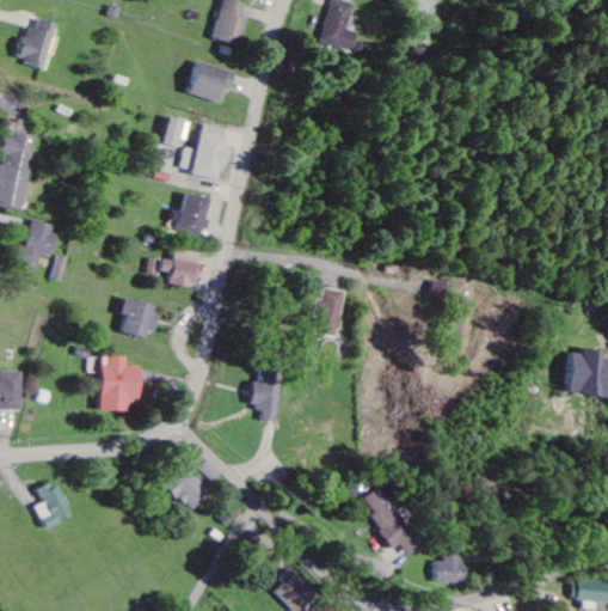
[(234,46),(246,6),(227,0),(222,0),(210,38),(234,46)]
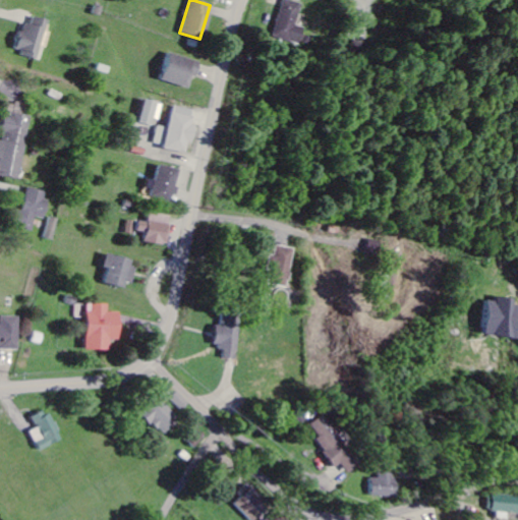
[(303,26),(295,24),(301,4),(287,0),(280,0),(270,37),(297,45),(303,26)]
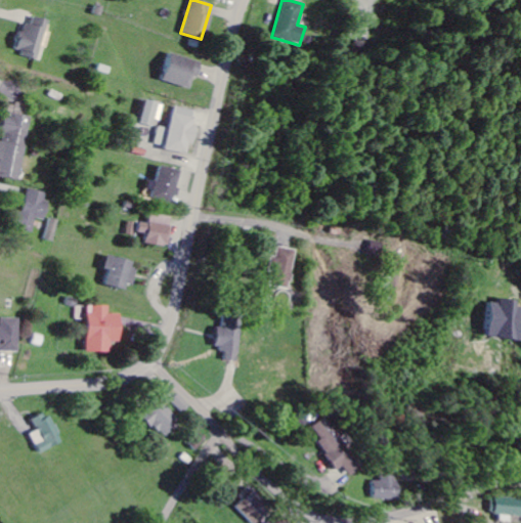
[(41,57),(50,18),(29,13),(19,51),(41,57)]
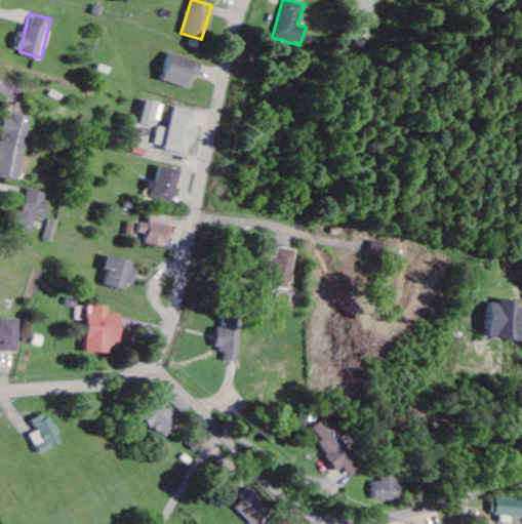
[(161,81),(193,87),(199,59),(167,52),(161,81)]
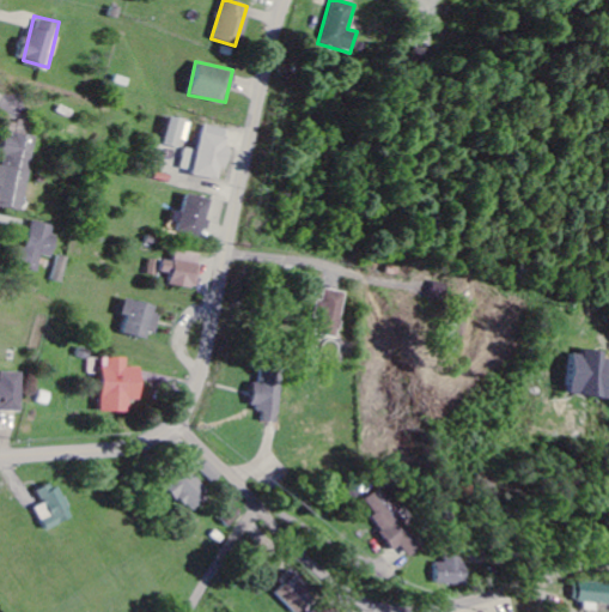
[(188,121),(169,116),(162,143),(181,149),(188,121)]
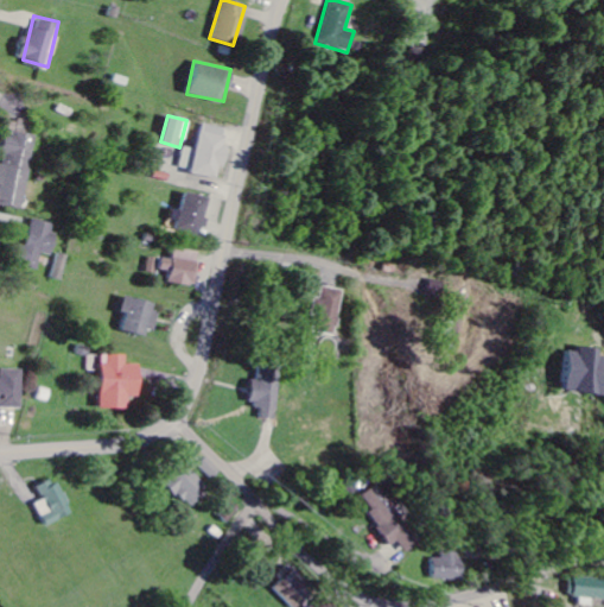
[(0,204),(24,208),(35,134),(27,133),(30,121),(7,118),(0,166),(0,204)]
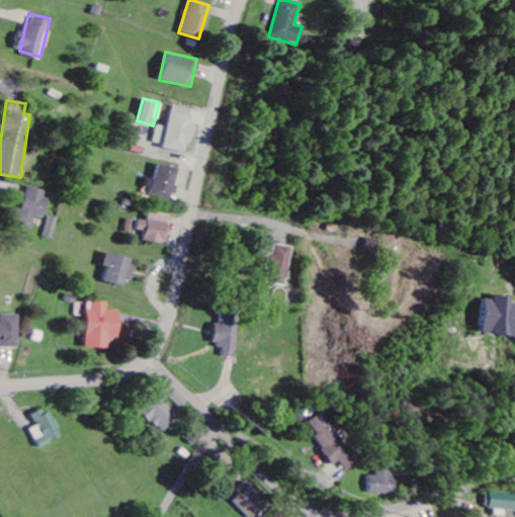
[(155,124),(152,145),(184,150),(185,141),(191,142),(193,123),(189,122),(191,107),(170,104),(167,126),(155,124)]
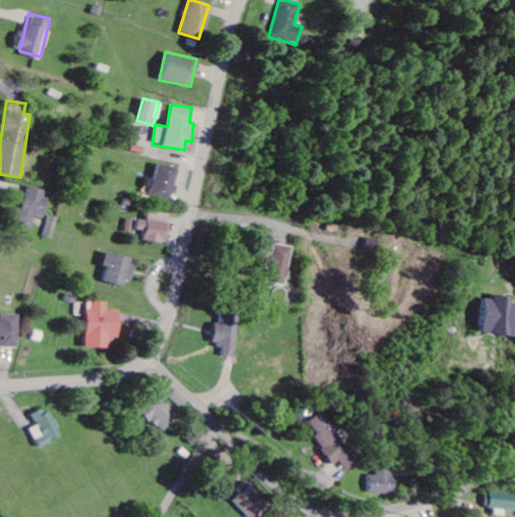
[(179,168),(158,162),(148,194),(170,200),(179,168)]
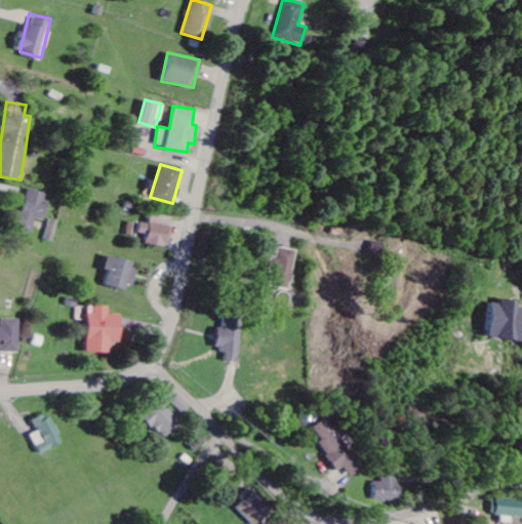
[(36,217),(44,218),(50,193),(29,188),(23,211),(12,209),(9,223),(33,229),(36,217)]
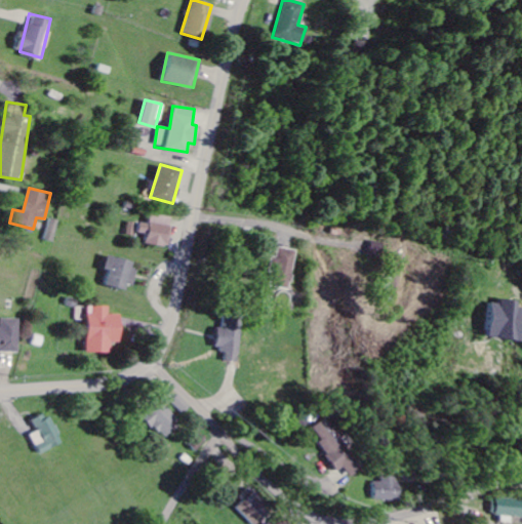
[(138,222),(136,232),(146,233),(145,242),(165,246),(170,216),(150,212),(148,223),(138,222)]
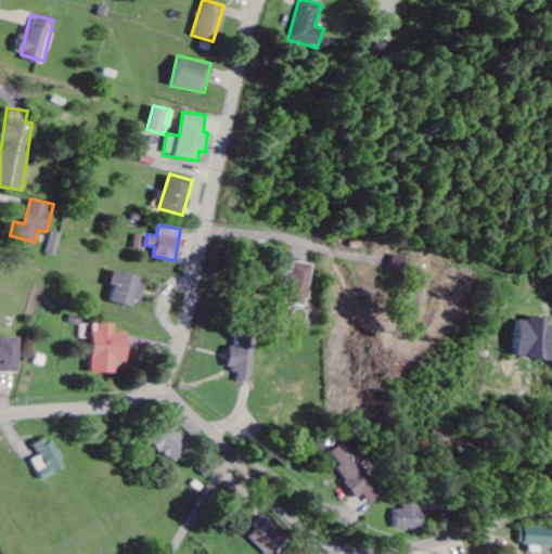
[(47,252),(56,255),(63,233),(54,230),(47,252)]
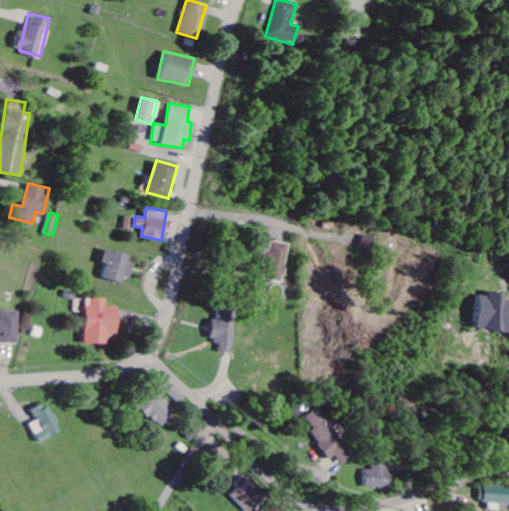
[(288,244),(268,239),(259,277),(278,282),(288,244)]
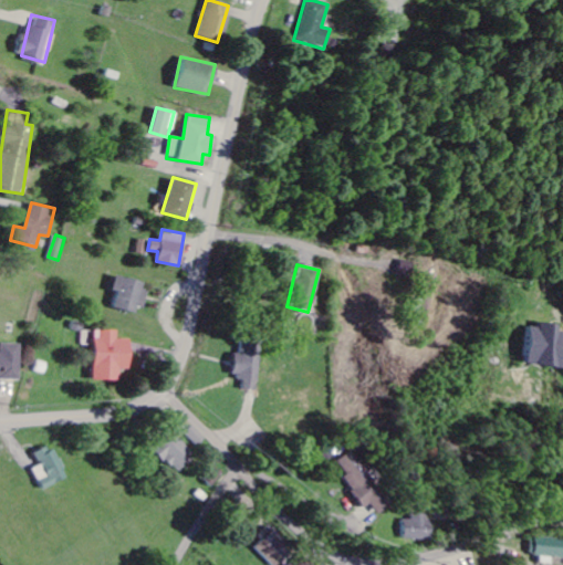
[(114,305),(142,311),(147,281),(115,275),(112,290),(116,291),(114,305)]
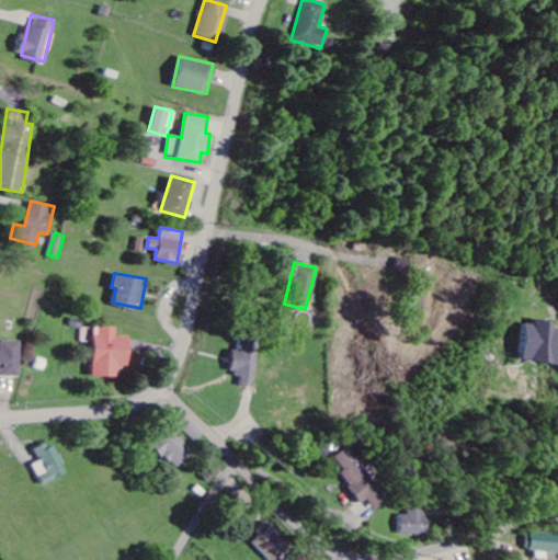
[(557,363),(557,328),(554,328),(555,320),(534,318),(533,324),(523,323),(519,360),(557,363)]
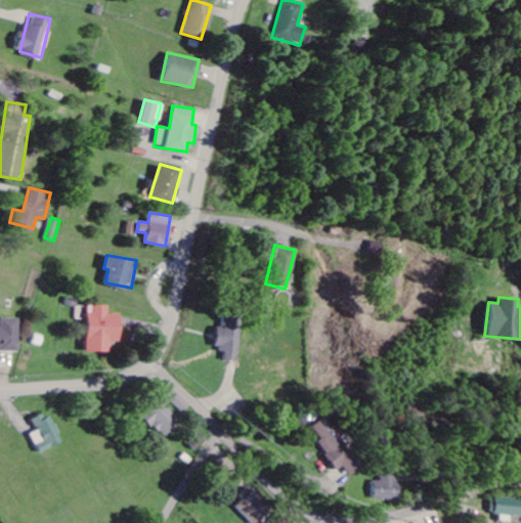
[(109,305),(87,304),(86,351),(111,352),(111,341),(121,341),(121,313),(109,313),(109,305)]
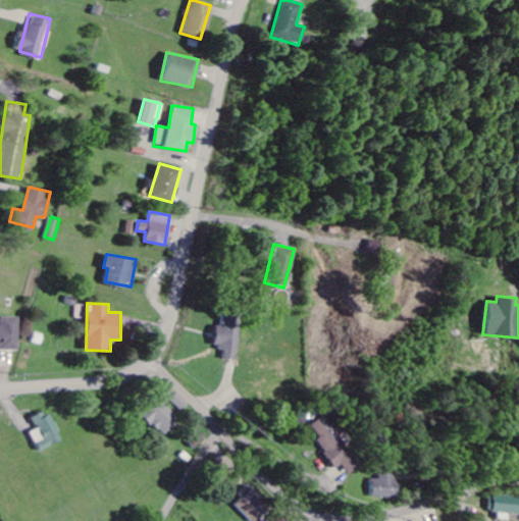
[(215,323),(214,350),(223,350),(222,358),(238,359),(239,313),(220,313),(220,324),(215,323)]
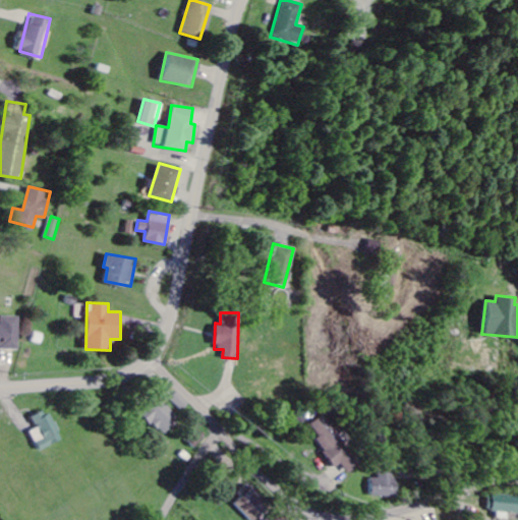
[(0,346),(18,347),(19,315),(0,315),(0,324),(0,346)]
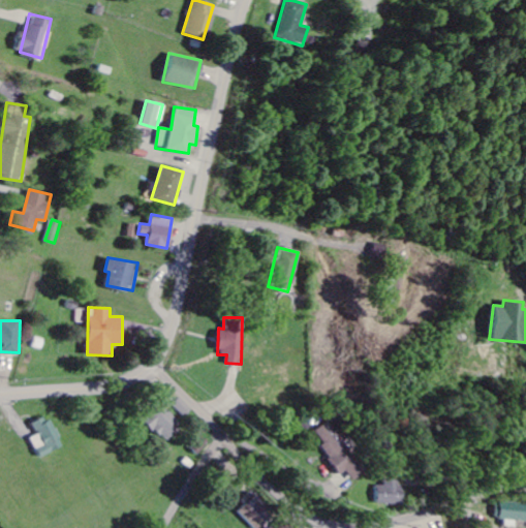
[(173,404),(184,415),(191,408),(179,397),(173,404)]
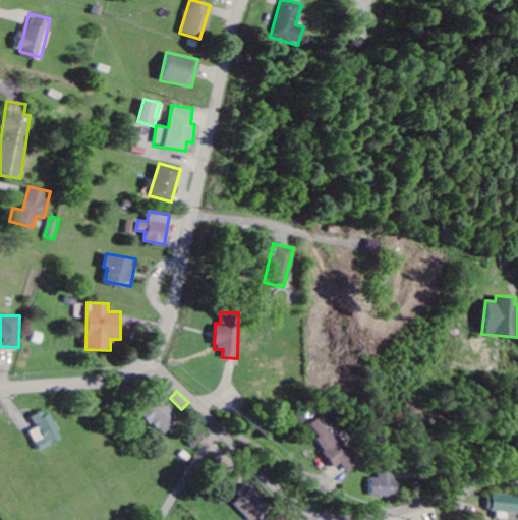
[(141,411),(159,434),(177,419),(160,397),(141,411)]
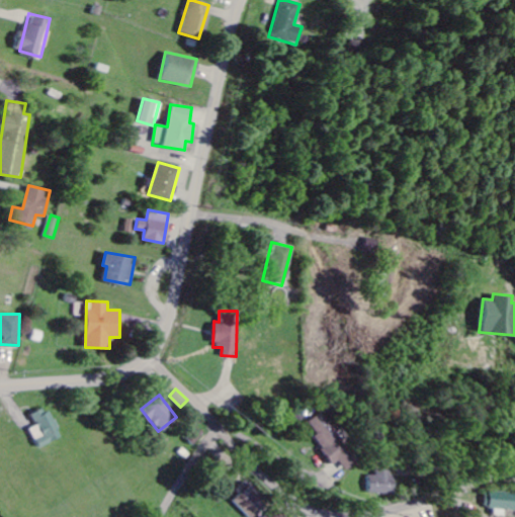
[(37,446),(61,437),(48,406),(31,413),(35,425),(29,428),(37,446)]
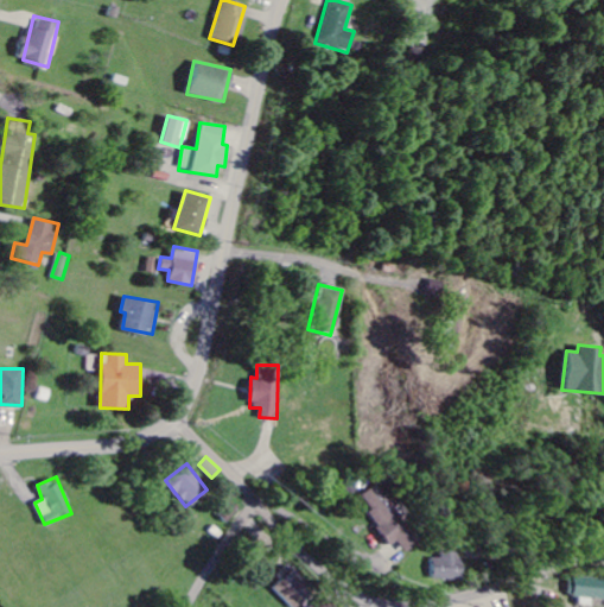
[(400,551),(414,542),(372,484),(353,498),(387,543),(392,539),(400,551)]
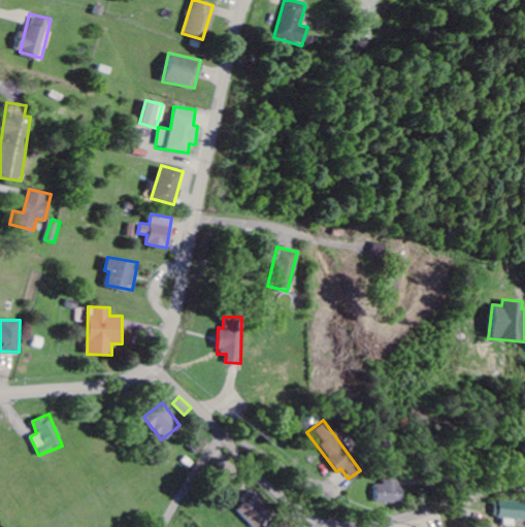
[(376,484),(368,484),(367,502),(394,503),(394,480),(376,479),(376,484)]
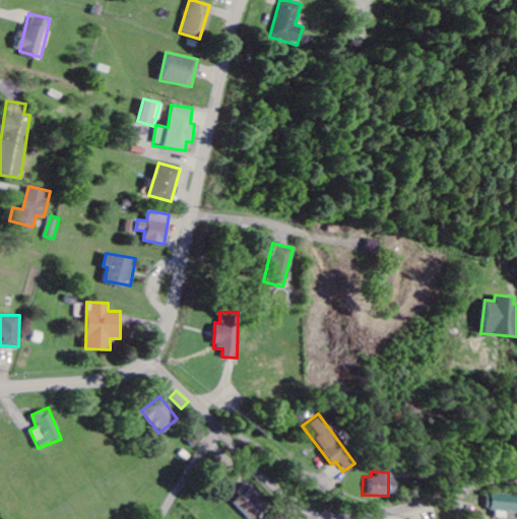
[(249,518),(250,518),(268,503),(247,481),(236,492),(240,496),(234,502),(249,518)]
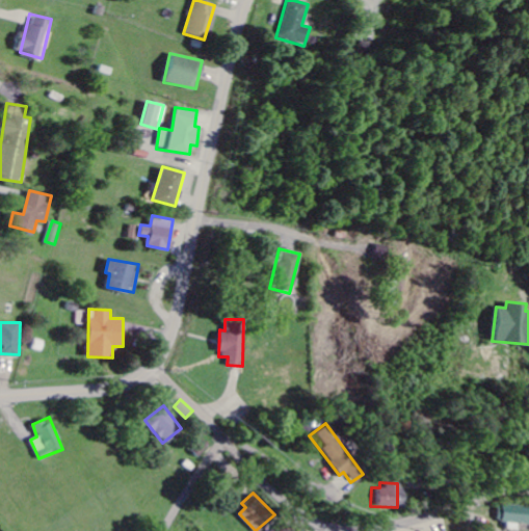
[(498,529),(512,529),(512,524),(528,524),(528,505),(499,505),(498,529)]
